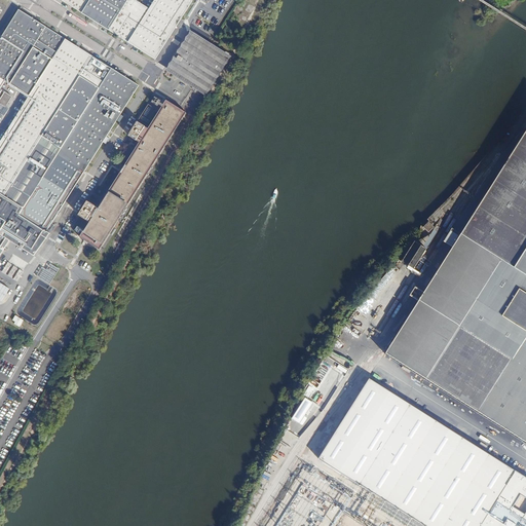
[(65,0),(65,2),(111,32),(130,0),(65,0)]
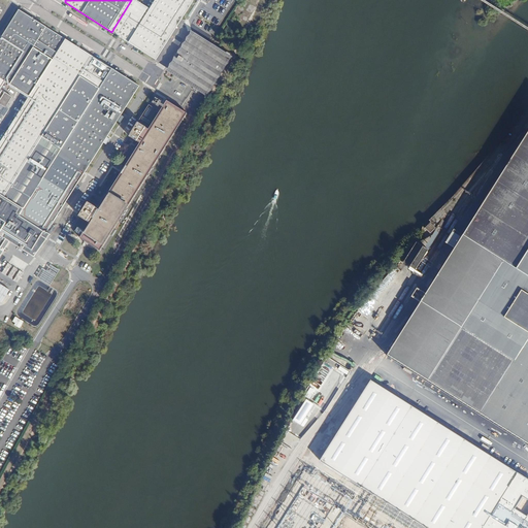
[(159,0),(153,9),(137,0),(131,0),(111,32),(159,61),(197,0),(159,0)]
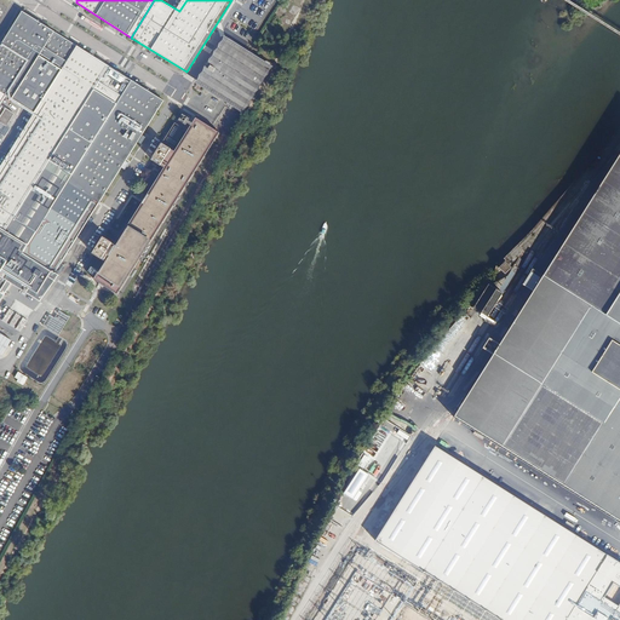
[(0,114),(11,97),(24,105),(67,38),(26,12),(0,51),(0,114)]
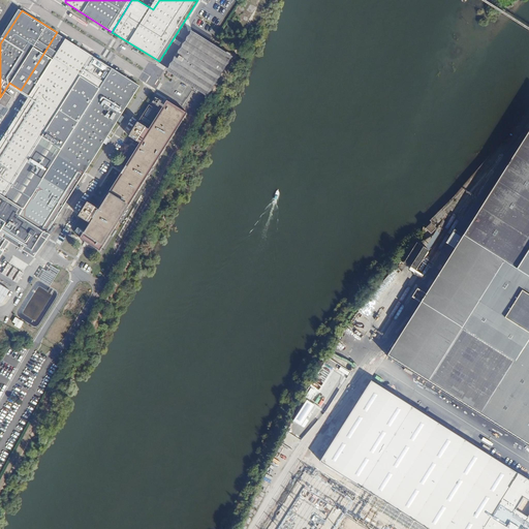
[(232,54),(194,30),(168,71),(209,97),(232,54)]
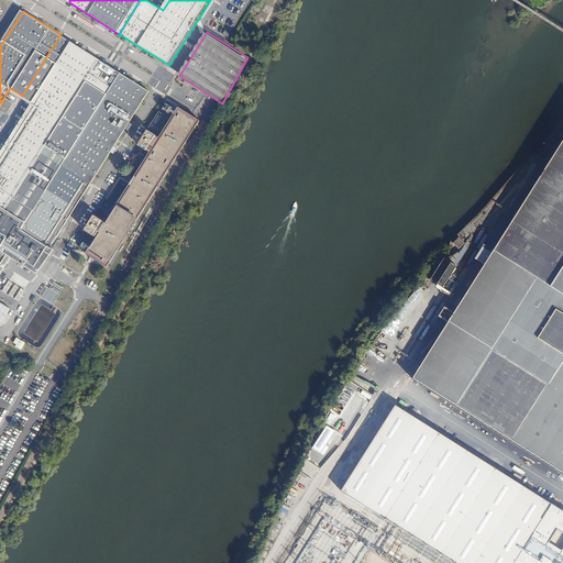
[(112,67),(61,34),(22,96),(34,103),(0,157),(0,203),(18,216),(112,67)]
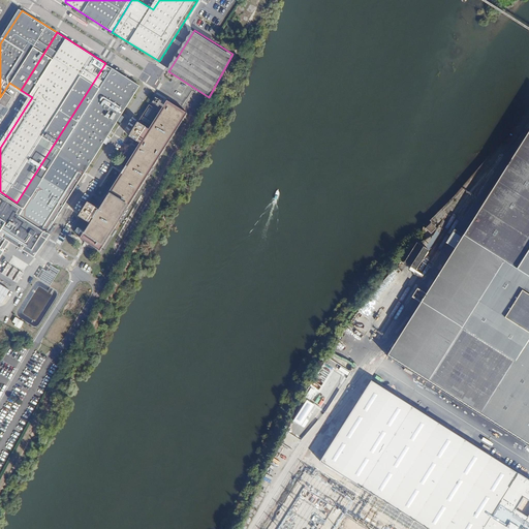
[(143,86),(105,63),(17,203),(27,209),(23,215),(50,232),(143,86)]
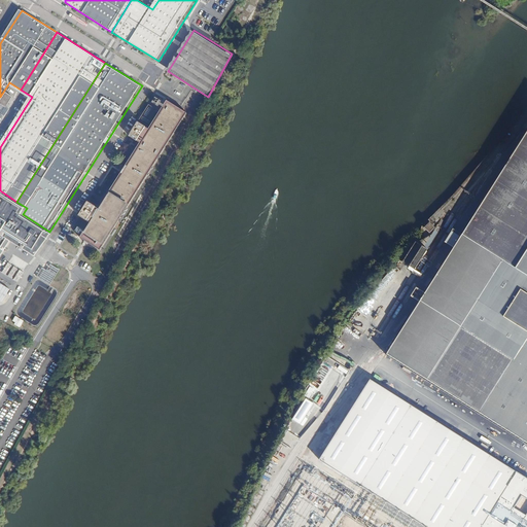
[(151,127),(142,120),(131,138),(140,144),(142,142),(144,143),(104,209),(100,207),(100,206),(91,200),(80,216),(90,222),(92,220),(95,221),(84,238),(105,251),(190,113),(171,101),(153,130),(150,128),(151,127)]
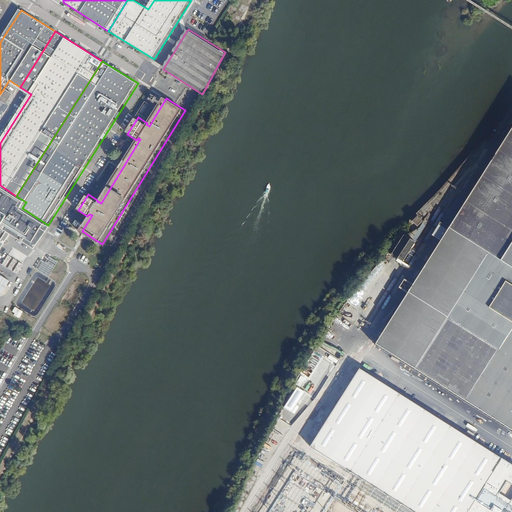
[(511,128),(375,344),(511,427),(511,128)]
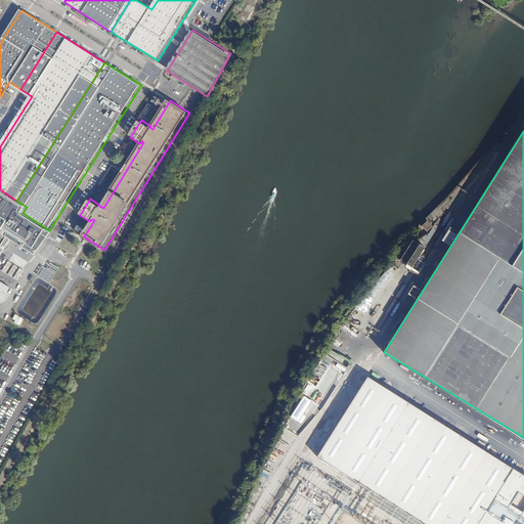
[(52,232),(49,230),(23,213),(27,207),(16,201),(0,189),(0,260),(12,241),(37,256),(52,232)]
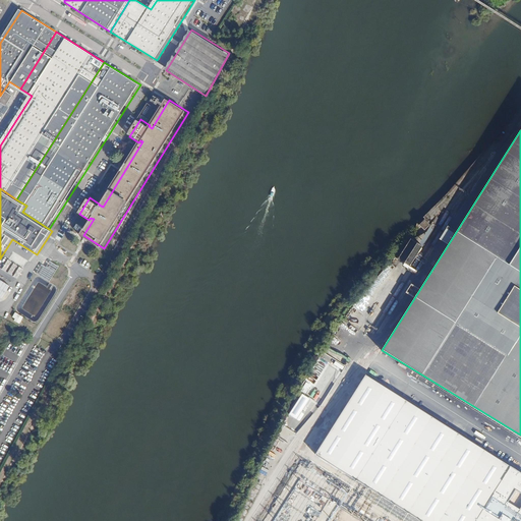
[(420,225),(425,230),(430,226),(425,220),(420,225)]
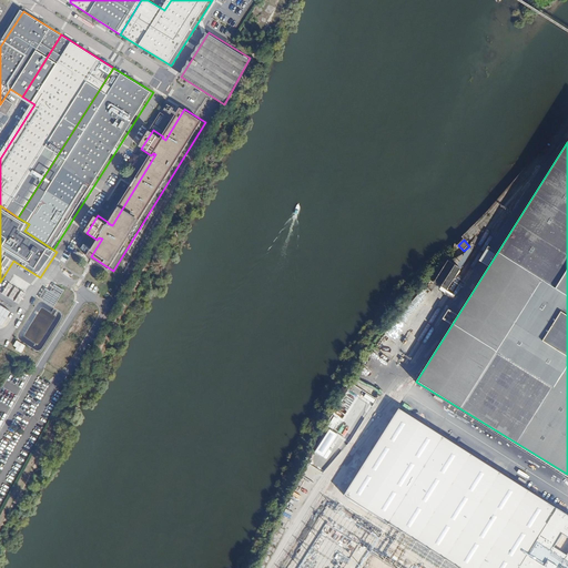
[(18,304),(26,294),(10,283),(2,293),(18,304)]
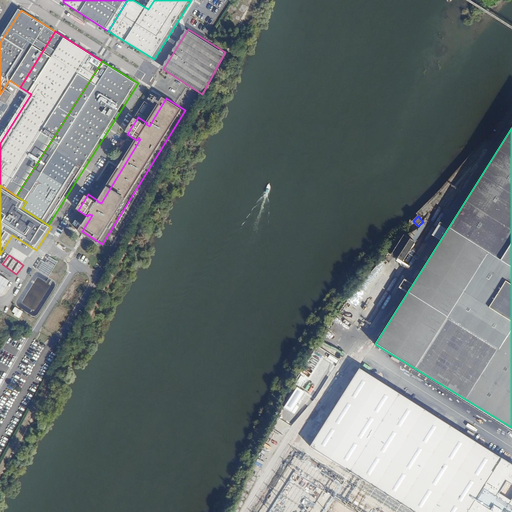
[(46,263),(41,260),(36,269),(49,276),(57,261),(49,257),(46,263)]
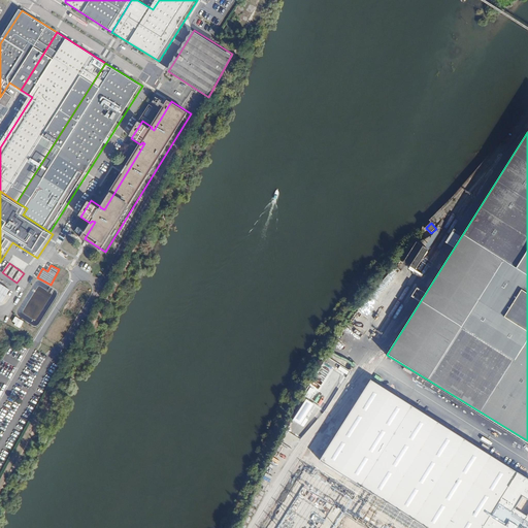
[(0,284),(0,302),(1,303),(10,290),(0,284)]
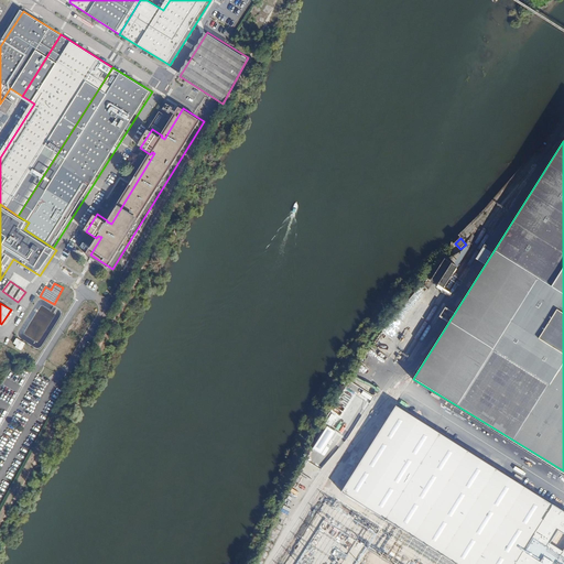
[(13,346),(22,350),(25,343),(17,338),(13,346)]
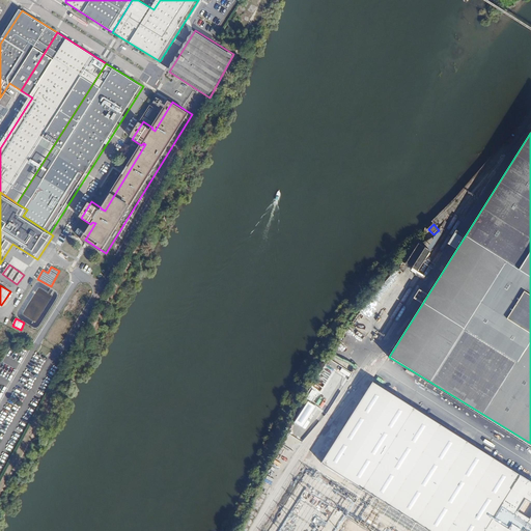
[(530,530),(530,481),(372,382),(322,463),(428,530),(530,530)]
